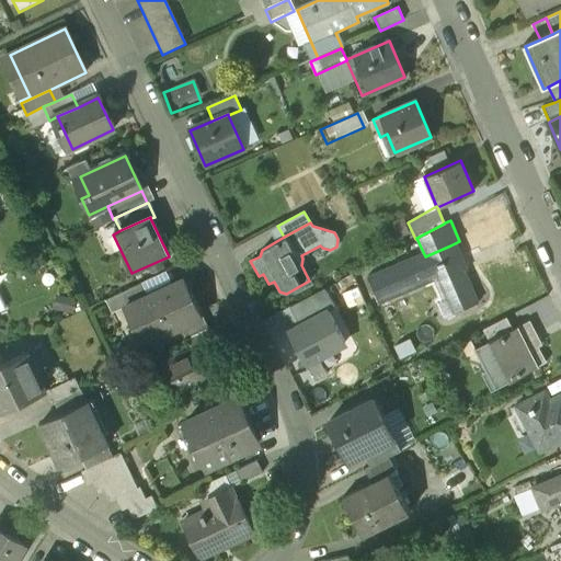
[(476,302),(450,245),(425,256),(424,254),(369,279),(368,276),(367,277),(378,304),(380,302),(378,299),(405,287),(405,288),(414,284),(435,274),(450,310),(451,313),(476,302)]
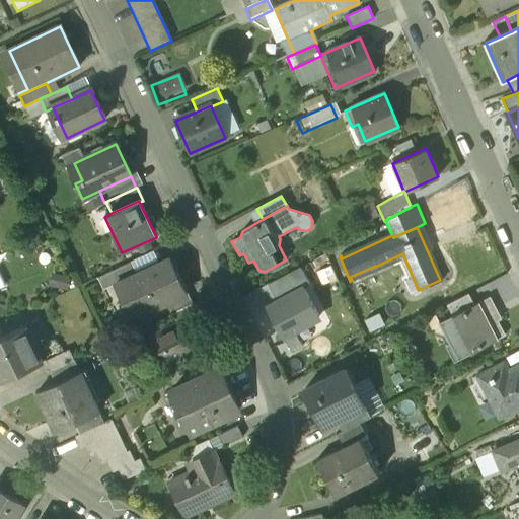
[(137,275),(114,285),(131,320),(165,304),(187,294),(170,258),(137,275)]
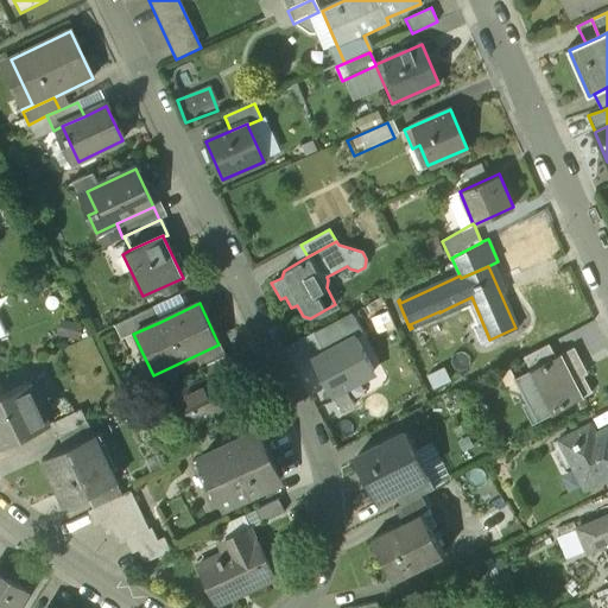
[(153,308),(127,320),(133,334),(160,322),(153,308)]
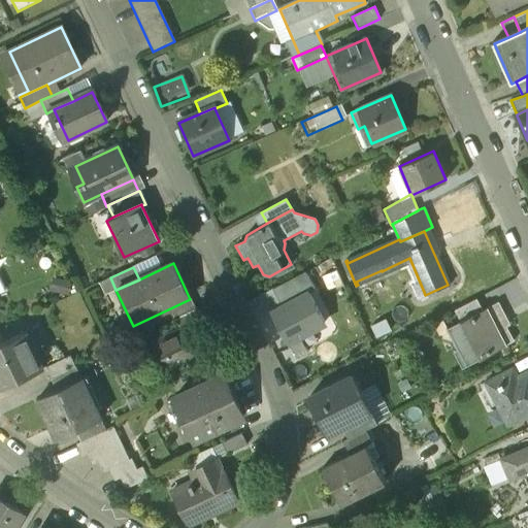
[(272,290),(283,307),(309,294),(315,291),(305,272),(272,290)]
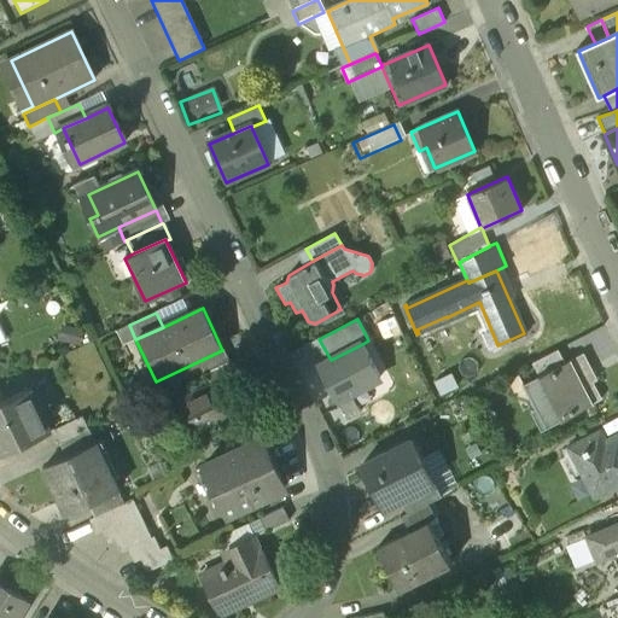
[(382,379),(362,344),(331,360),(319,367),(337,402),(350,396),(382,379)]
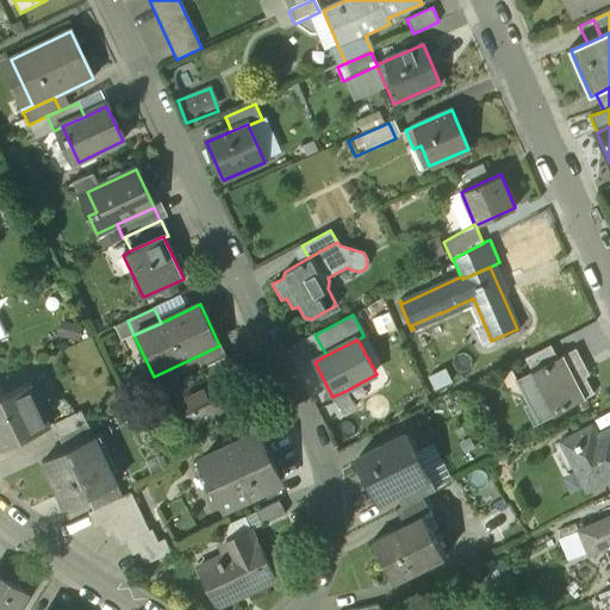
[(551,344),(524,358),(531,369),(556,356),(551,344)]
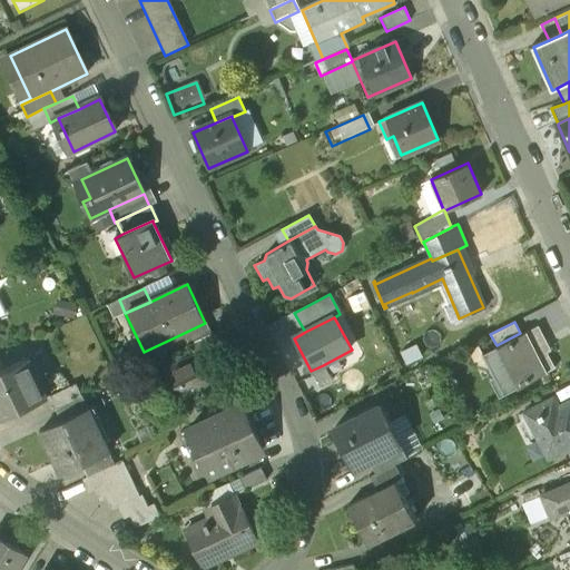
[(205,323),(182,334),(187,346),(188,345),(210,335),(205,323)]
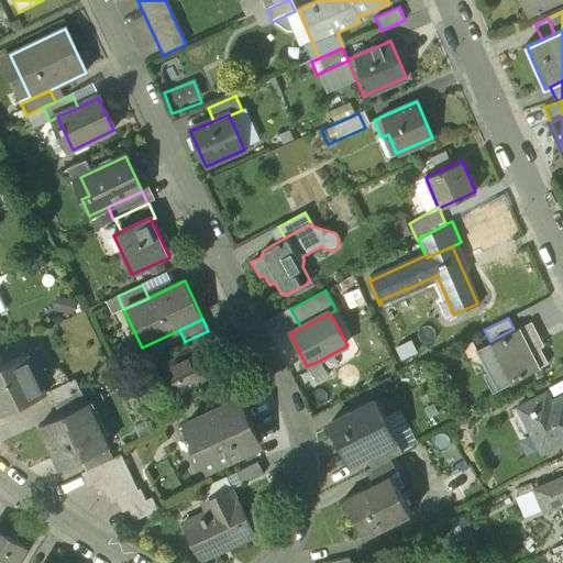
[(490,341),(476,349),(497,388),(548,363),(540,348),(543,345),(530,321),(514,329),(490,341)]
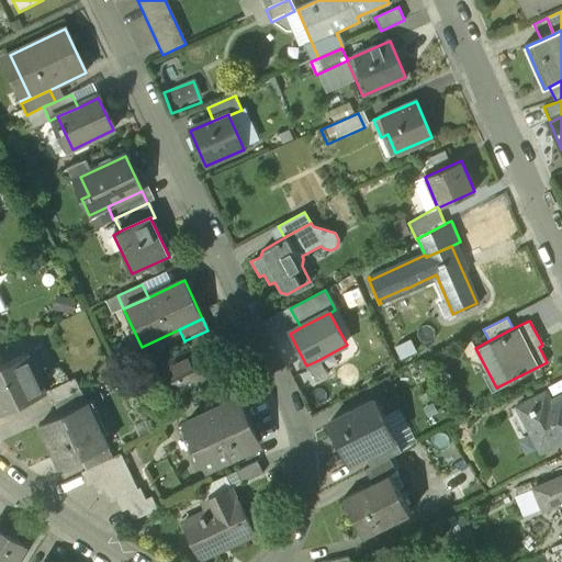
[(208,330),(186,340),(191,352),(213,343),(208,330)]
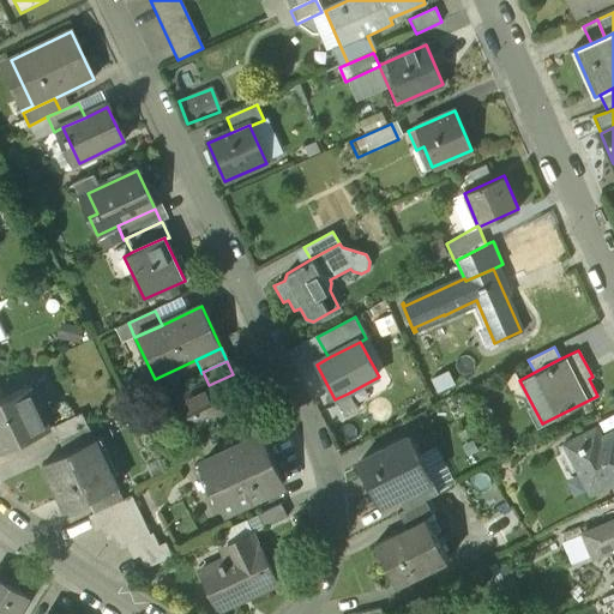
[(217,381),(174,402),(190,434),(233,415),(217,381)]
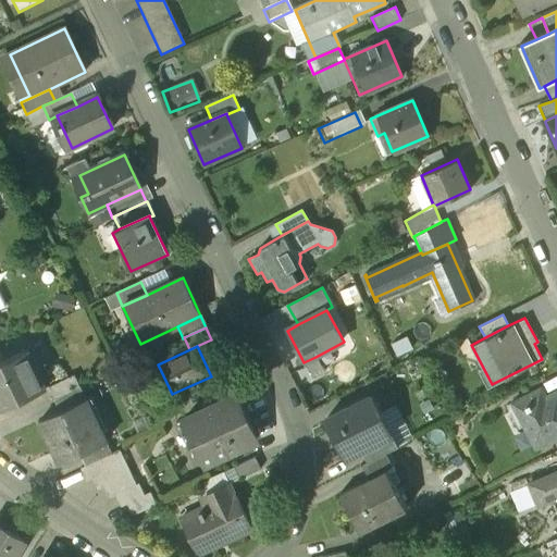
[(3,360),(0,361),(0,409),(45,388),(26,349),(3,360)]
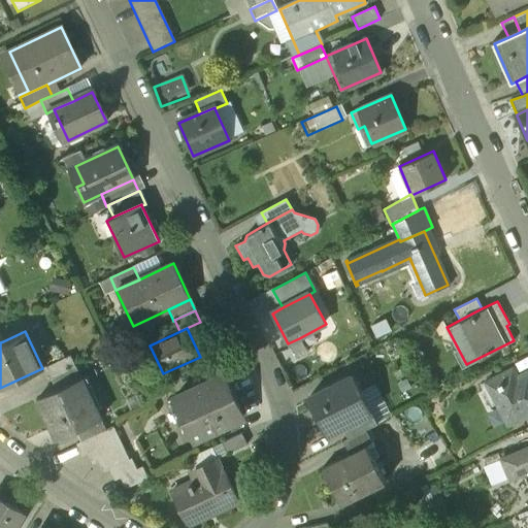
[(307,354),(299,338),(288,343),(296,359),(307,354)]
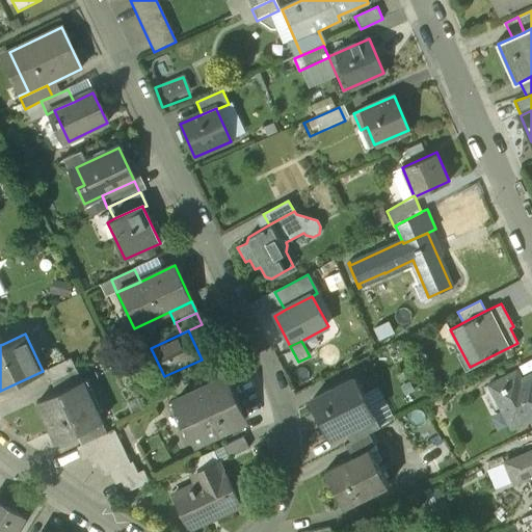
[(71,356),(46,369),(51,381),(76,370),(76,369),(71,356)]
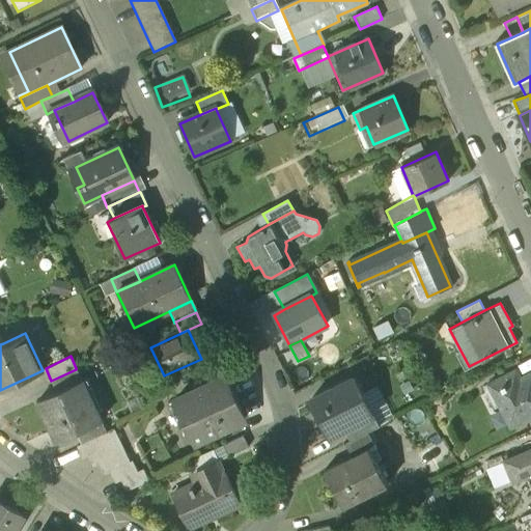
[(76,369),(51,381),(56,391),(81,380),(76,369)]
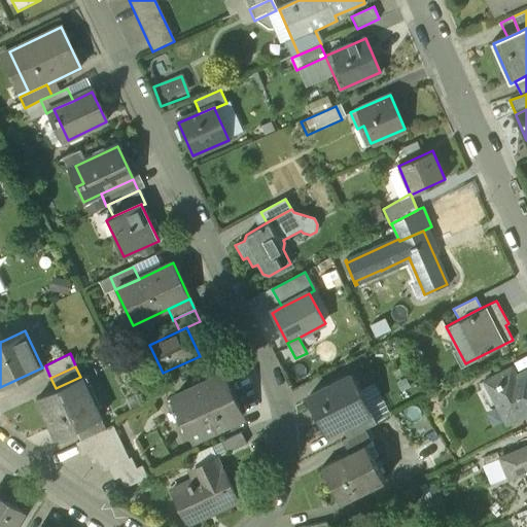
[(526,370),(506,381),(501,373),(485,381),(506,423),(526,412),(526,370)]
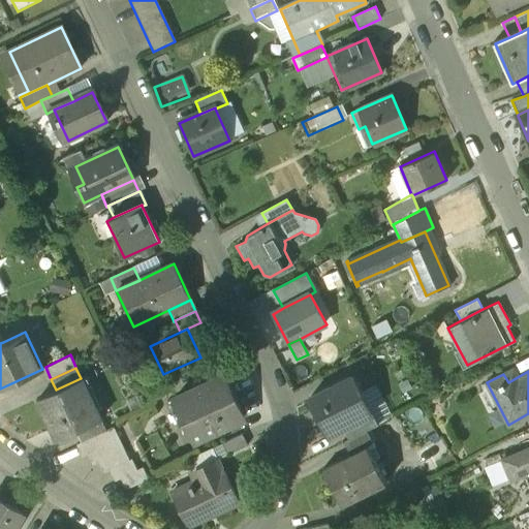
[(225,375),(175,400),(186,425),(184,426),(192,442),(244,418),(236,402),(238,401),(225,375)]
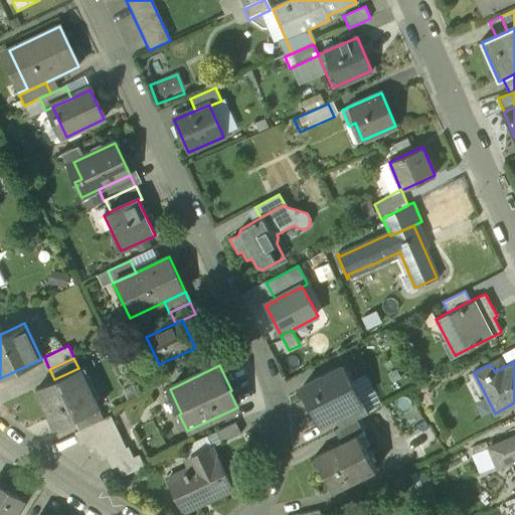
[(343,367),(301,388),(319,423),(341,412),(361,402),(343,367)]
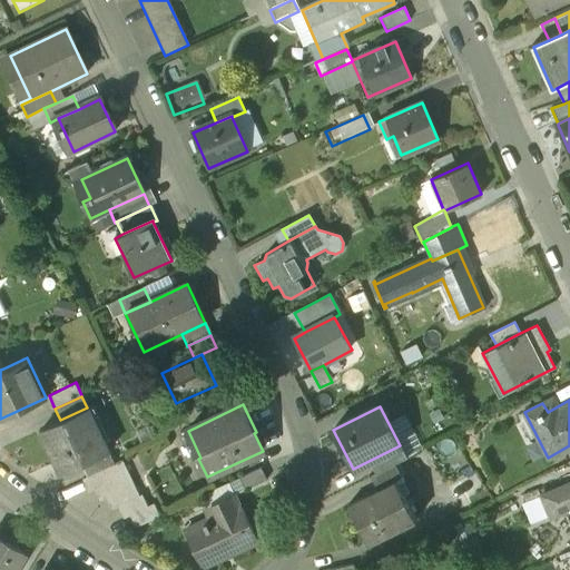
[(60,420),(41,430),(61,474),(81,465),(108,452),(88,408),(87,408),(60,420)]
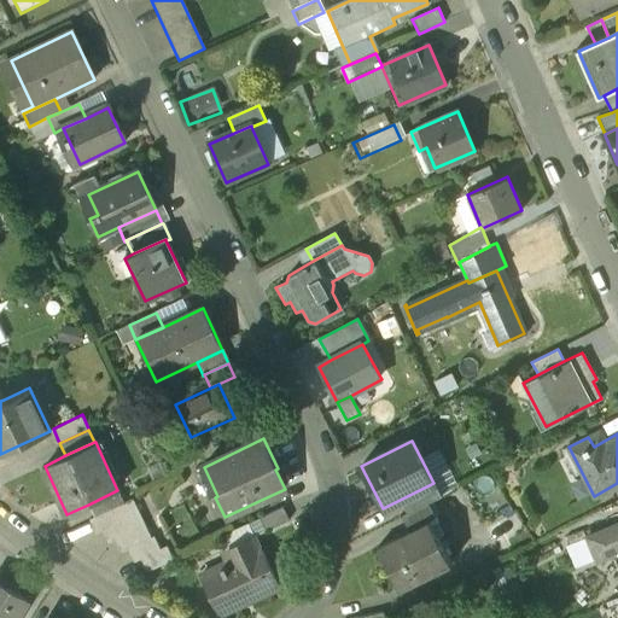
[(433,483),(409,495),(417,508),(427,503),(441,496),(433,483)]
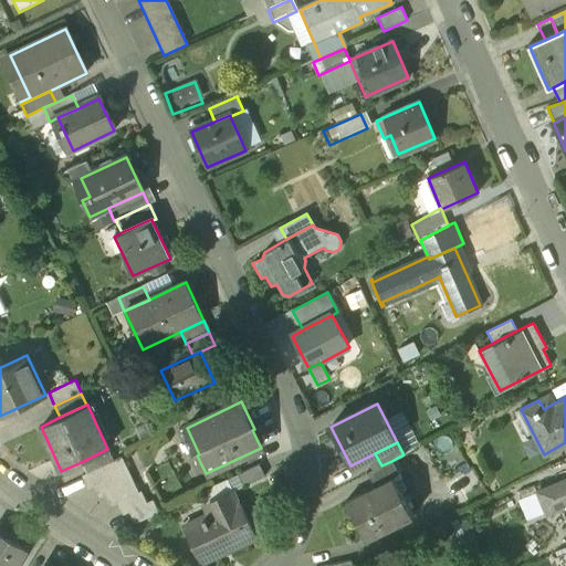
[(107,449),(81,462),(86,473),(113,461),(107,449)]
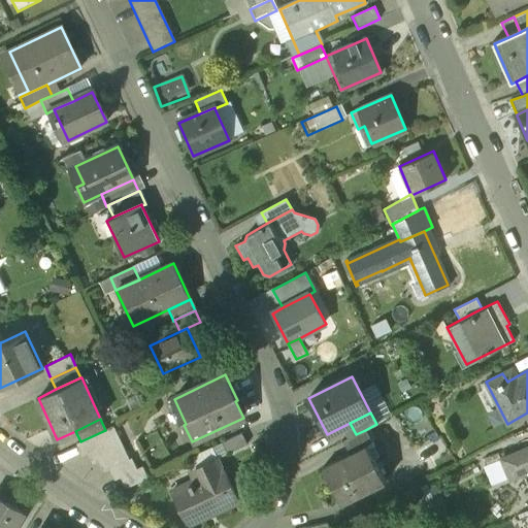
[(80,441),(76,443),(81,456),(88,453),(93,464),(99,461),(104,472),(109,469),(114,481),(121,479),(126,489),(147,479),(142,466),(136,469),(131,458),(129,459),(113,426),(105,430),(80,441)]
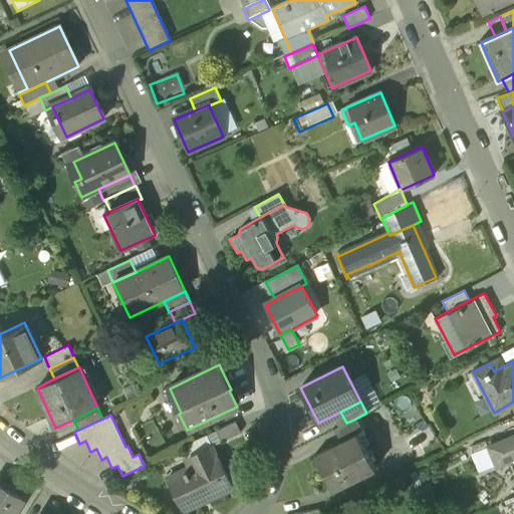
[(346,423),(333,430),(340,442),(356,434),(361,431),(355,419),(346,423)]
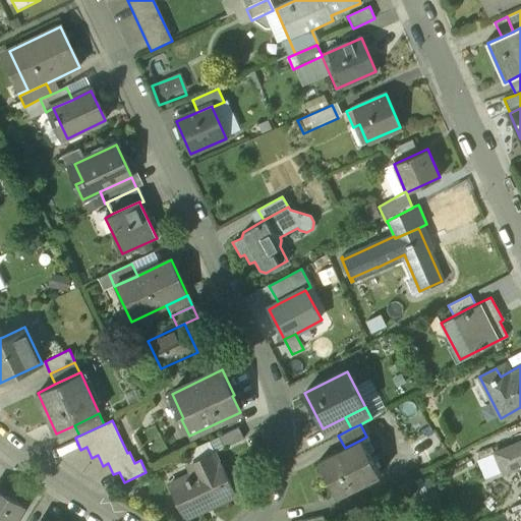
[(238,428),(217,439),(223,450),(243,440),(238,428)]
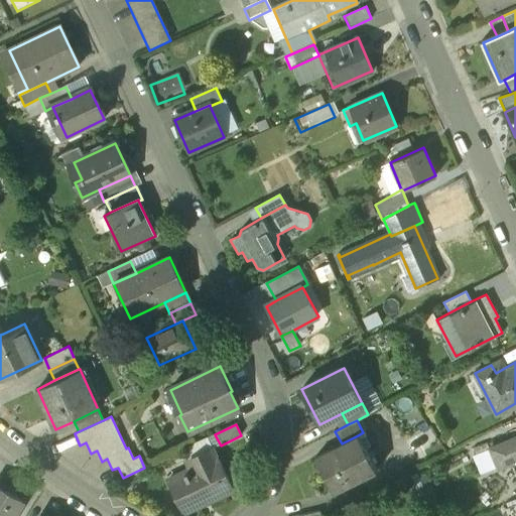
[(342,443),(314,458),(334,494),(376,472),(358,435),(342,443)]
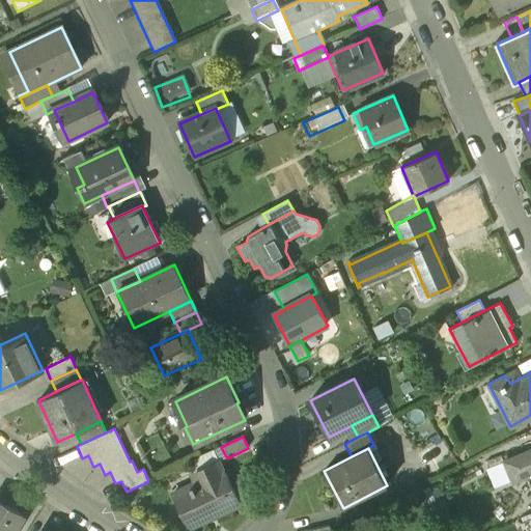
[(530,450),(504,462),(512,480),(530,472),(530,450)]
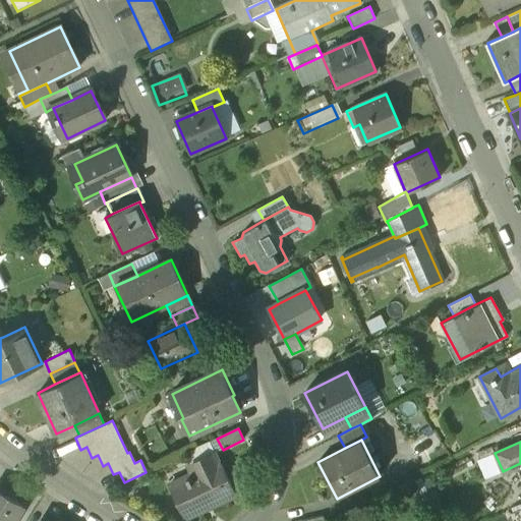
[(215,454),(195,463),(199,471),(169,485),(185,519),(235,496),(215,454)]
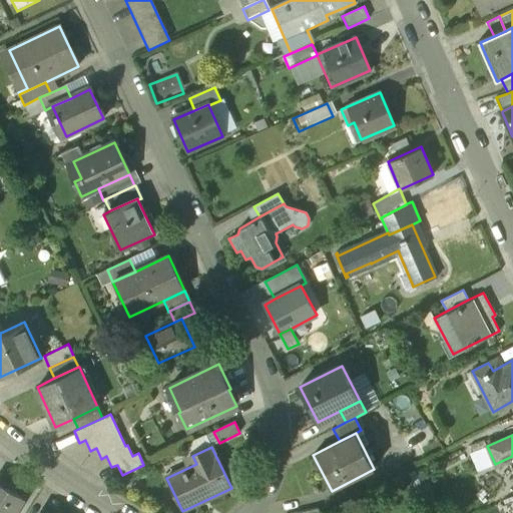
[(7,490),(0,485),(0,512),(13,512),(22,499),(18,497),(19,496),(7,489),(7,490)]
